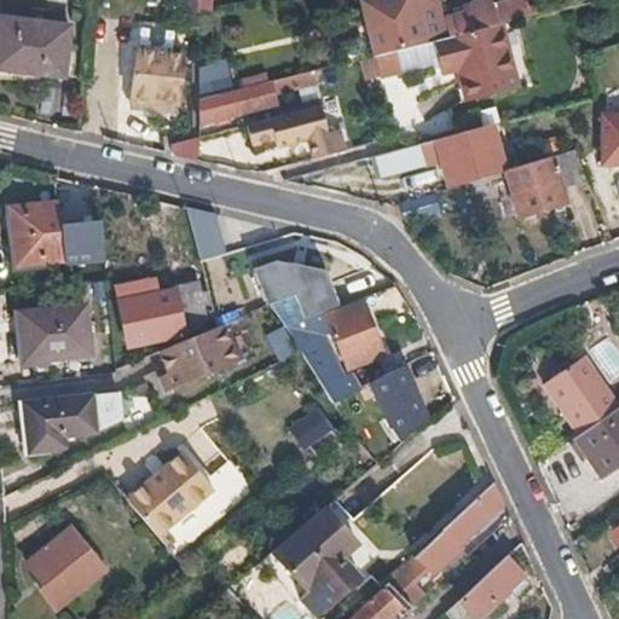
[(360,0),(375,53),(398,47),(432,39),(423,4),(414,6),(412,0),(360,0)]
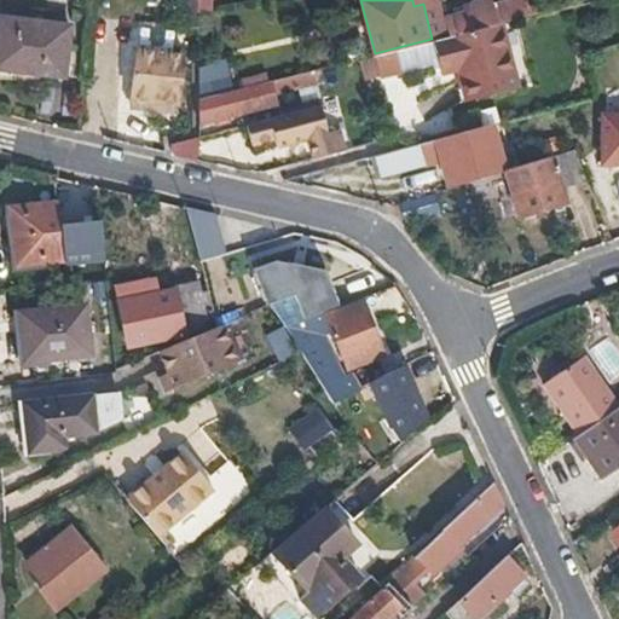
[(503,21),(536,13),(533,4),(527,5),(526,0),(497,0),(493,1),(492,0),(470,0),(473,5),(455,11),(458,32),(503,21)]
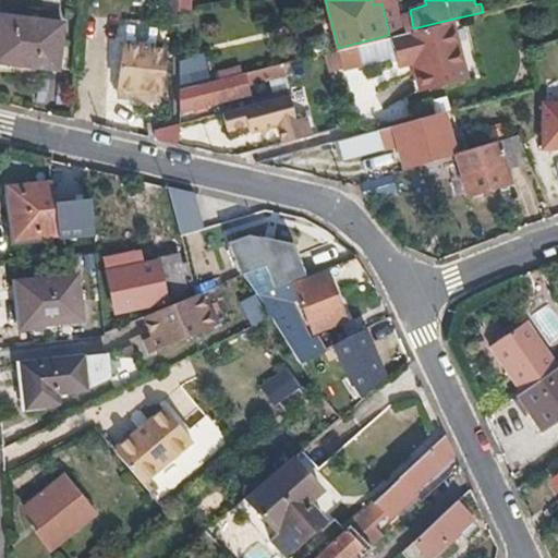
[(179,24),(178,5),(165,7),(165,24),(179,24)]
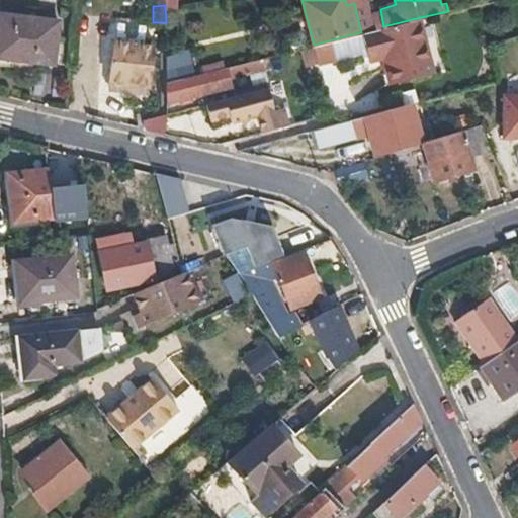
[(0,57),(51,63),(54,20),(0,14),(0,57)]
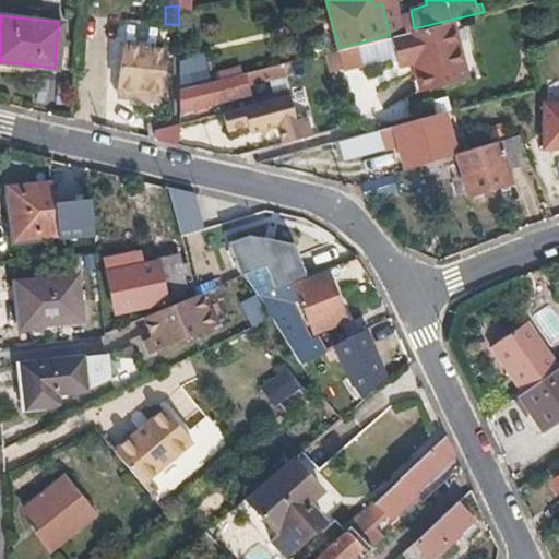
[(467,76),(454,19),(414,28),(406,31),(399,33),(390,35),(359,43),(363,58),(396,49),(400,63),(412,60),(417,59),(419,69),(423,87),(467,76)]
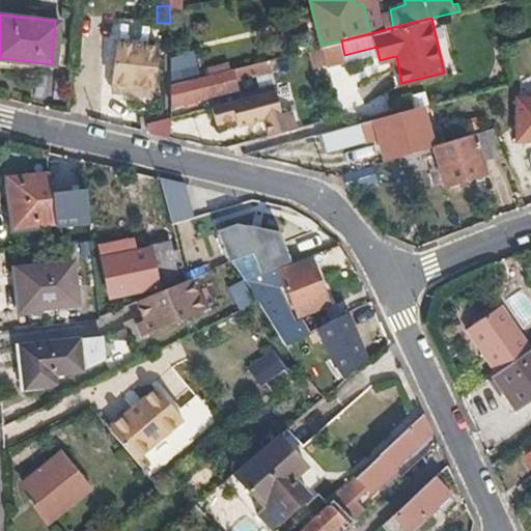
[(341,40),(322,46),(326,60),(344,55),(341,40)]
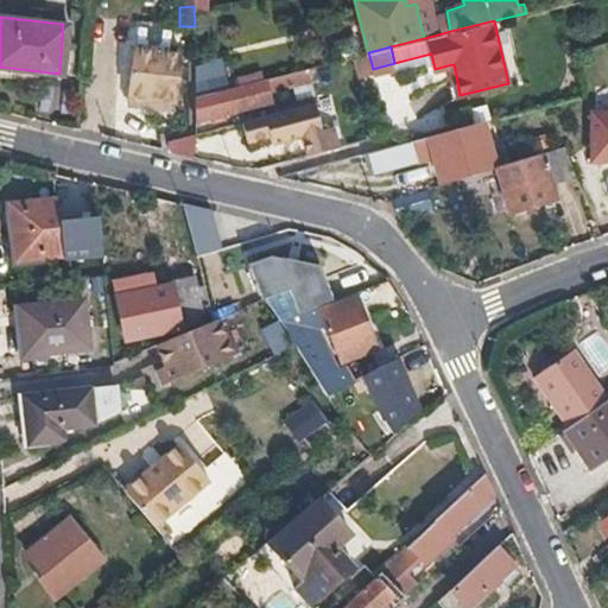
[(127,95),(176,100),(181,55),(133,49),(127,95)]
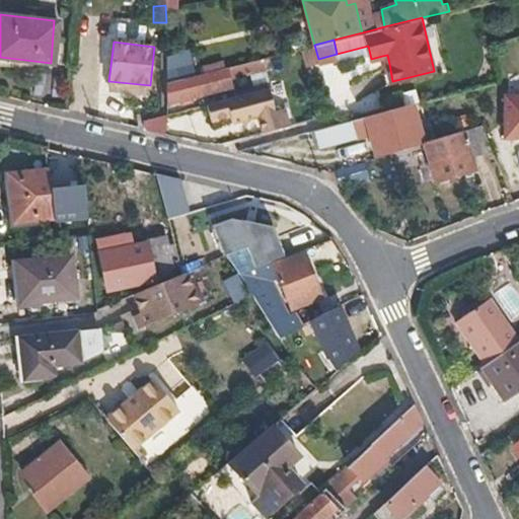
[(164,54),(165,74),(188,73),(188,53),(164,54)]
